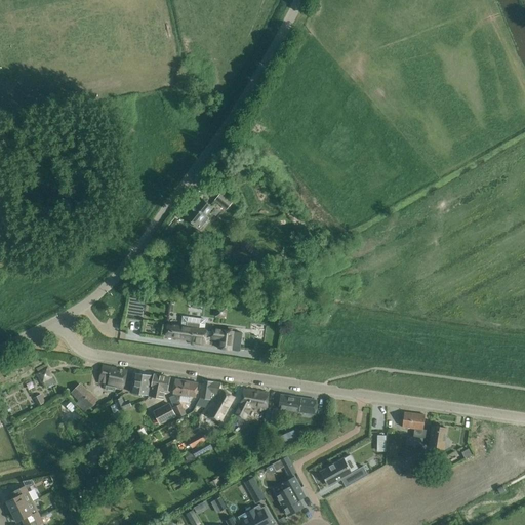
[(227,210),(233,203),(221,193),(215,200),(227,210)]
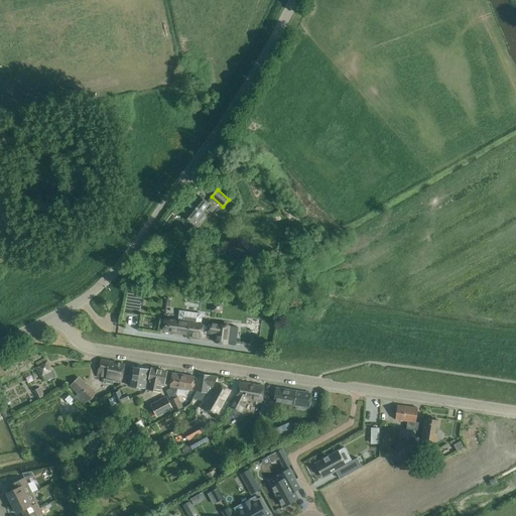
[(205,221),(200,217),(210,205),(199,196),(183,215),(194,224),(199,228),(205,221)]
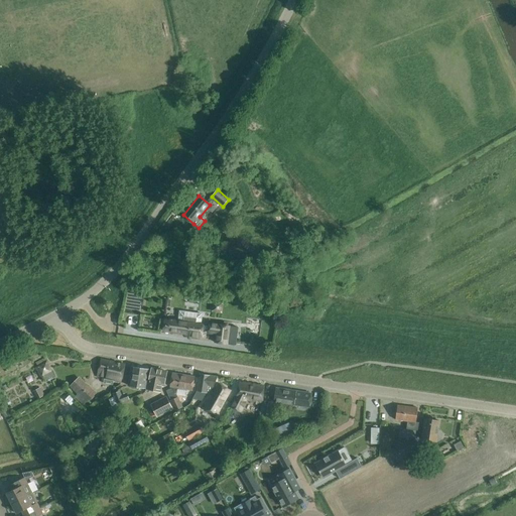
[(216,342),(228,344),(231,325),(209,321),(209,326),(202,325),(203,314),(180,311),(178,321),(165,319),(163,331),(188,334),(189,337),(203,338),(203,334),(210,332),(210,333),(217,334),(216,342)]
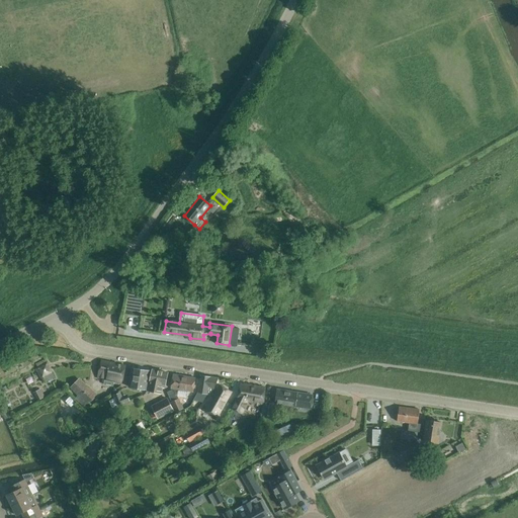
[(256,356),(269,358),(270,349),(257,348),(256,356)]
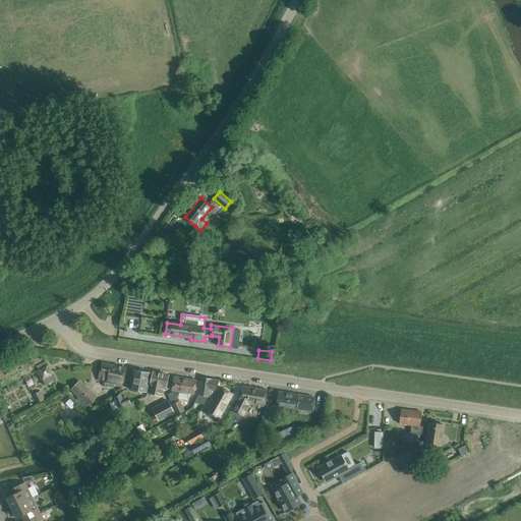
[(19,359),(11,363),(13,368),(21,364),(19,359)]
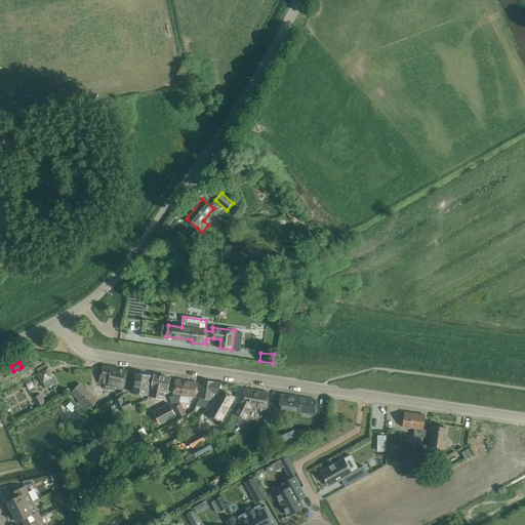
[(38,372),(38,373),(36,374),(41,384),(54,376),(46,363),(37,369),(38,372)]
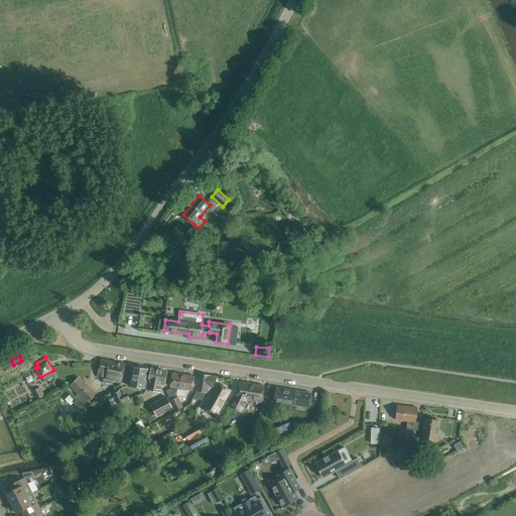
[(98,375),(105,377),(104,383),(113,385),(114,379),(121,381),(125,365),(101,359),(98,375)]
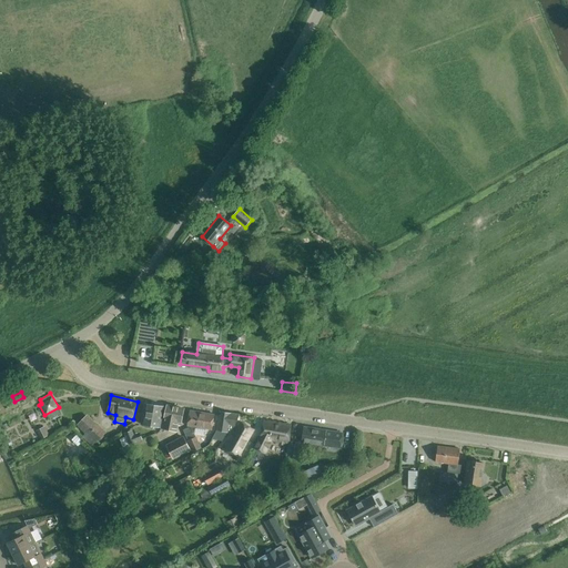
[(162,425),(163,417),(164,406),(144,403),(142,423),(162,425)]
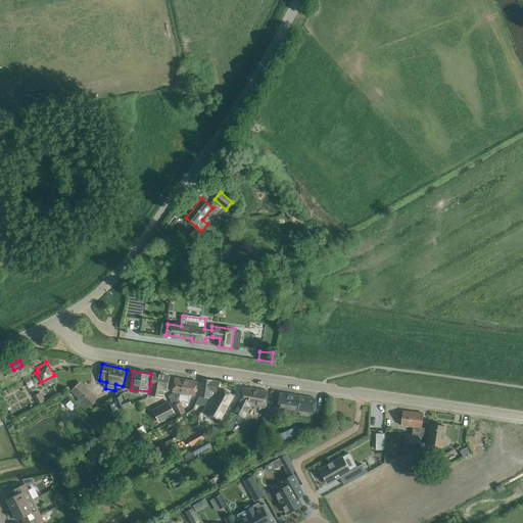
[(153,373),(151,383),(149,394),(163,397),(165,388),(167,389),(170,377),(153,373)]
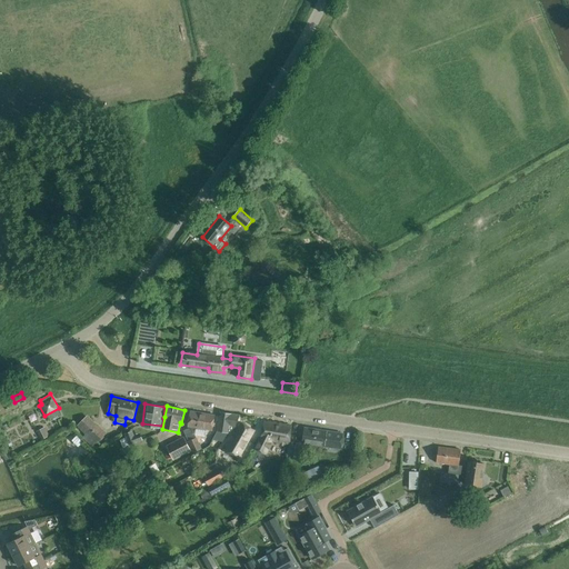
[(212,430),(212,426),(215,415),(190,411),(188,426),(192,427),(185,431),(192,452),(201,449),(197,438),(196,438),(193,433),(196,435),(197,427),(212,430)]
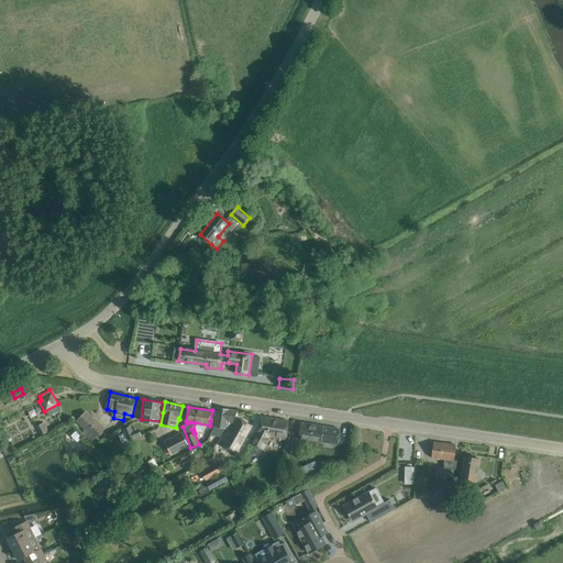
[(233,422),(236,410),(218,408),(214,427),(227,428),(228,421),(233,422)]
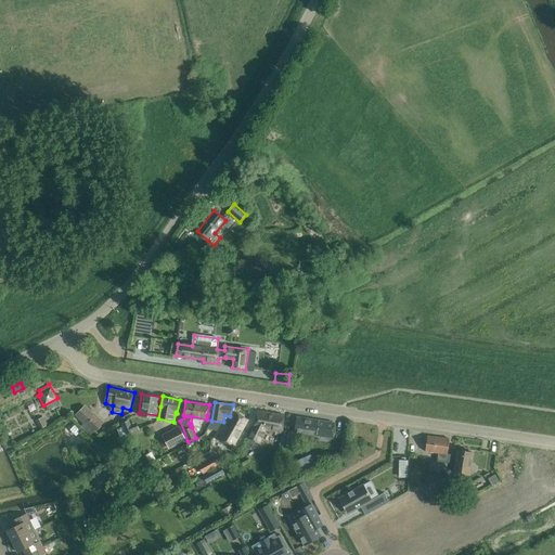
[(85,404),(82,408),(75,415),(84,424),(80,427),(91,437),(104,423),(93,412),(92,412),(85,404)]
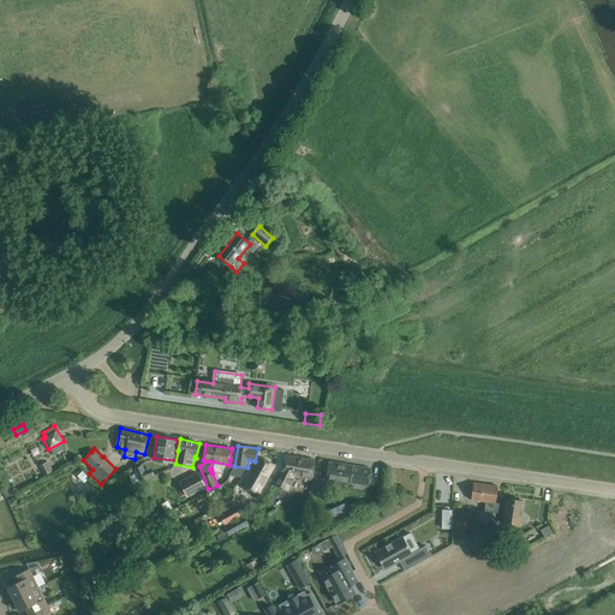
[(311,478),(312,472),(315,460),(286,455),(282,473),(280,475),(274,485),(287,493),(297,476),(311,478)]
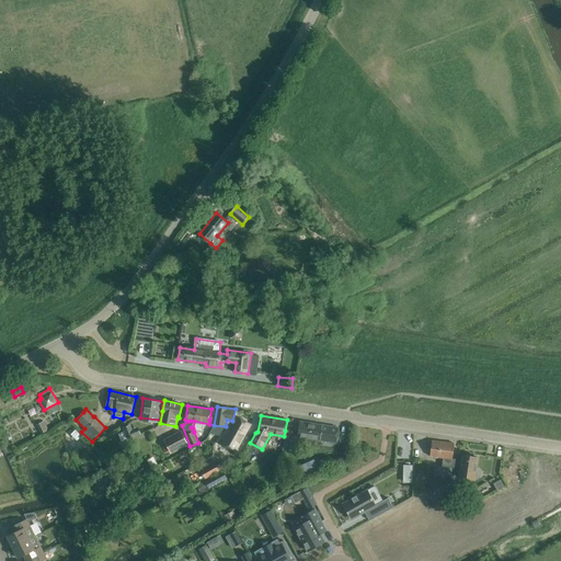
[(237,449),(240,444),(251,424),(237,416),(227,436),(224,435),(219,444),(237,449)]
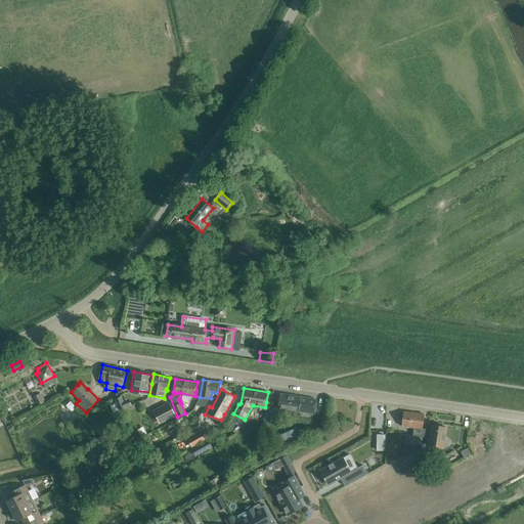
[(41,393),(34,396),(38,405),(45,401),(41,393)]
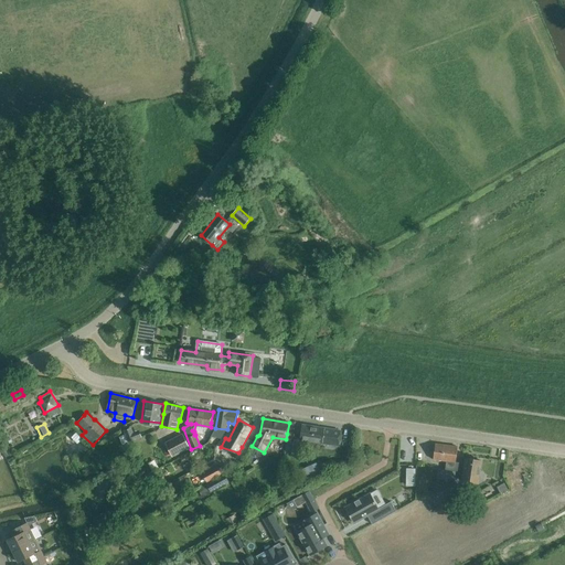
[(300,439),(321,443),(323,428),(302,425),(300,439)]
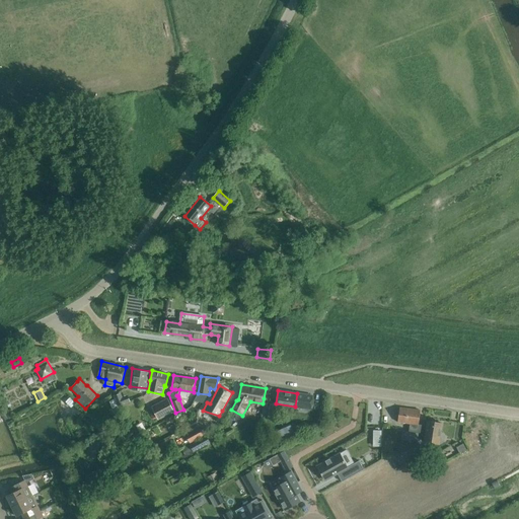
[(297,393),(295,406),(310,410),(313,395),(297,393)]
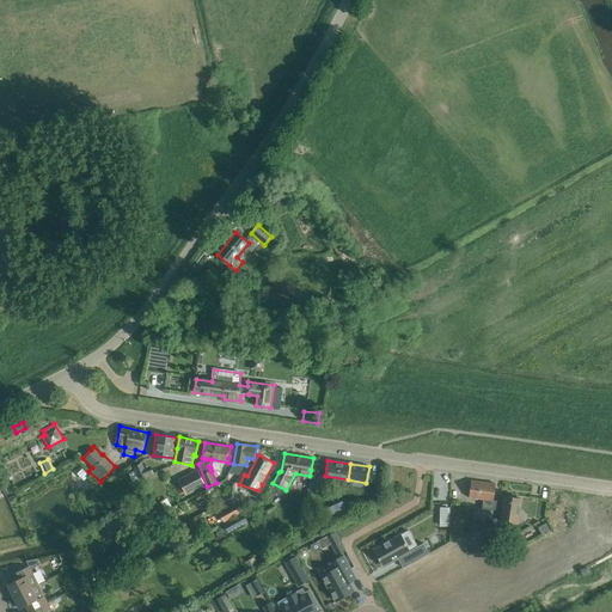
[(141,465),(134,467),(139,479),(153,475),(151,467),(142,470),(141,465)]
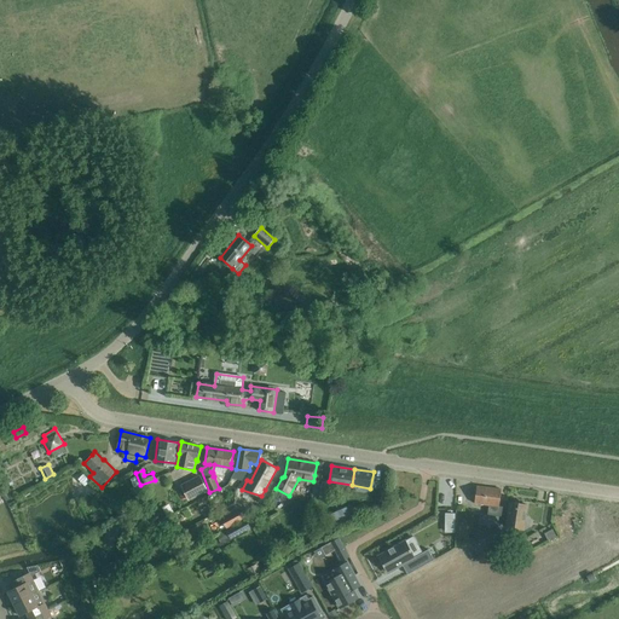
[(190,501),(208,491),(200,475),(181,486),(190,501)]
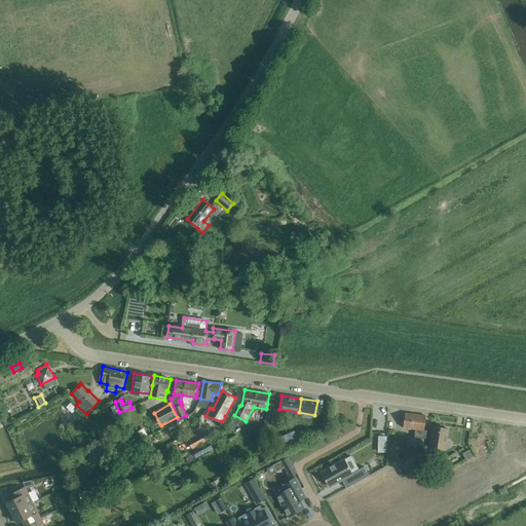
[(274,412),(272,412),(270,421),(278,422),(279,411),(274,411),(274,412)]
